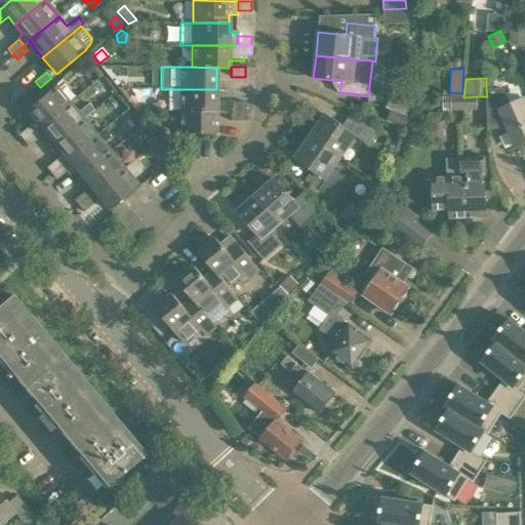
[(23,140),(69,103),(54,86),(25,111),(33,120),(30,125),(18,134),(23,140)]
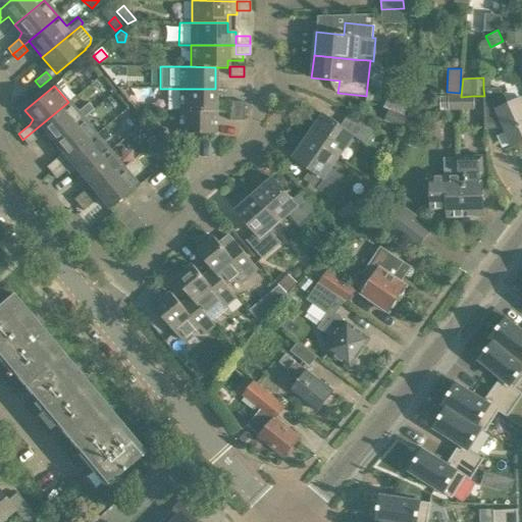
[(501,121),(512,147),(521,142),(521,100),(521,98),(507,104),(500,88),(483,89),(484,96),(484,121),(501,121)]
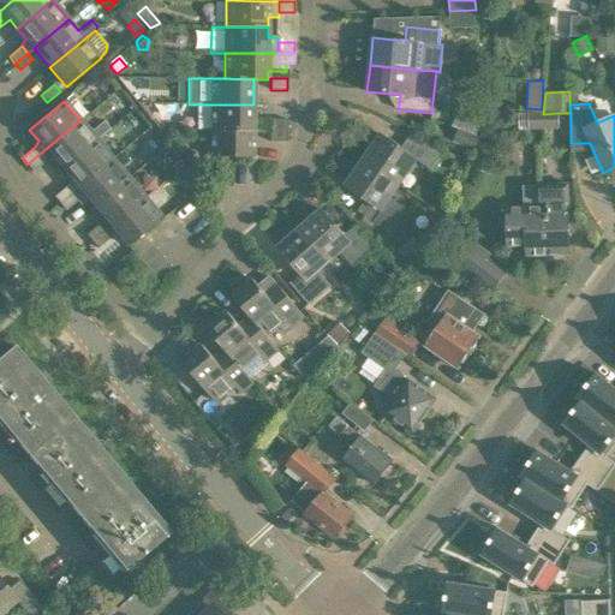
[(196,130),(210,130),(254,131),(254,105),(196,105),(196,130)]
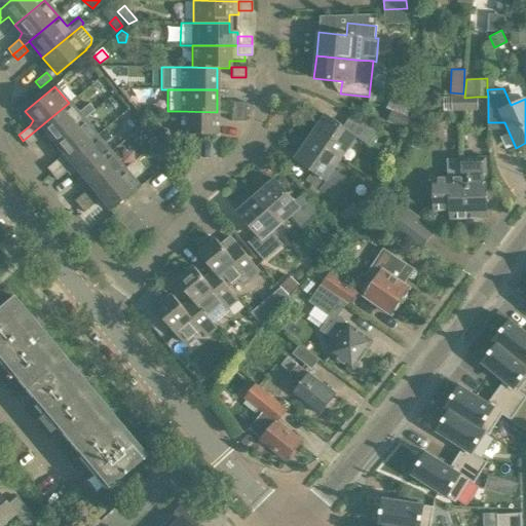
[(392,97),(386,110),(407,119),(413,106),(392,97)]
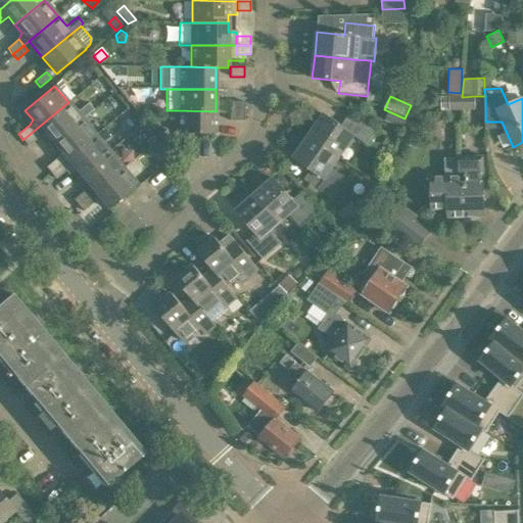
[(462,97),(460,97),(460,110),(474,109),(474,96),(462,97)]
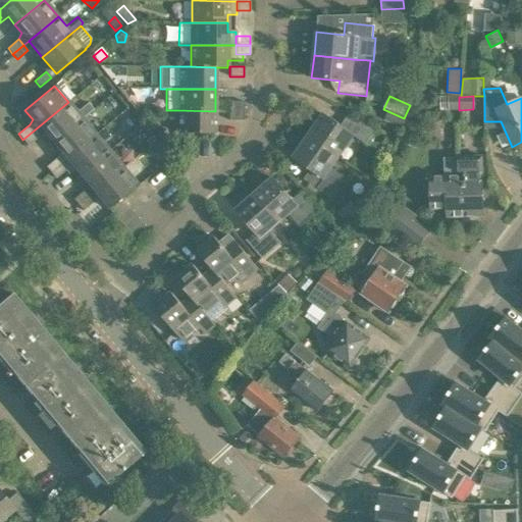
[(459,110),(459,97),(438,97),(439,110),(459,110)]
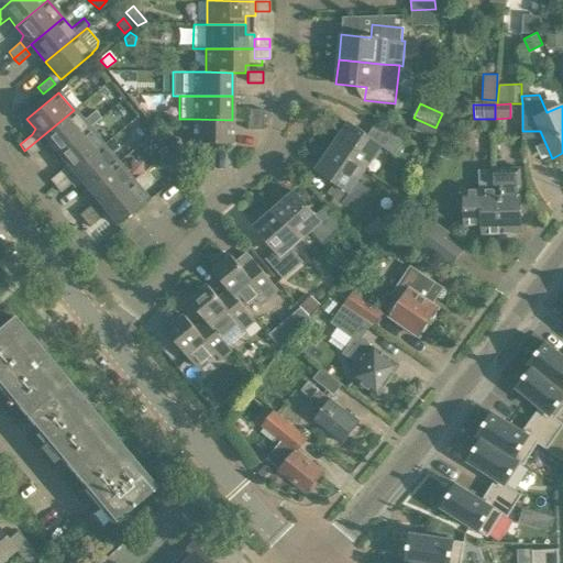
[(84,121),(74,110),(24,151),(30,157),(42,147),(48,145),(57,154),(89,128),(100,118),(95,111),(84,121)]
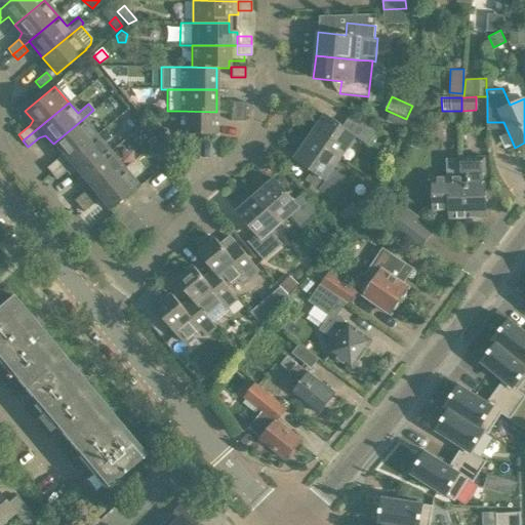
[(230,103),(230,112),(244,112),(245,103),(230,103)]
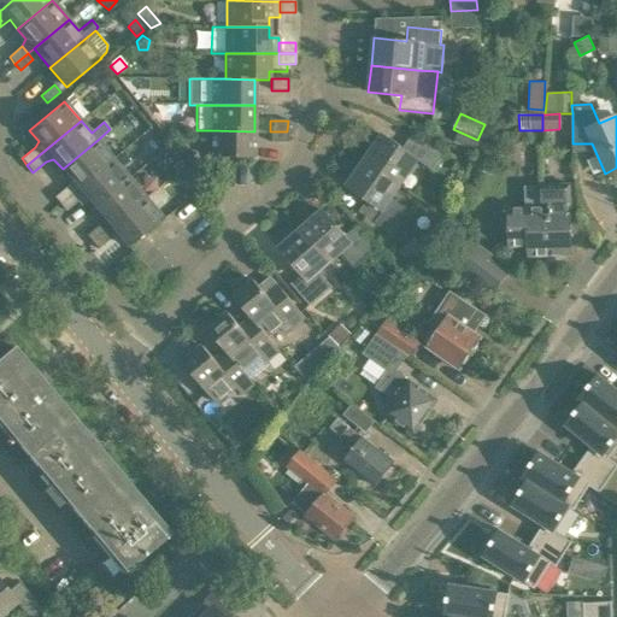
[(254,131),(211,130),(211,158),(253,158),(254,131)]
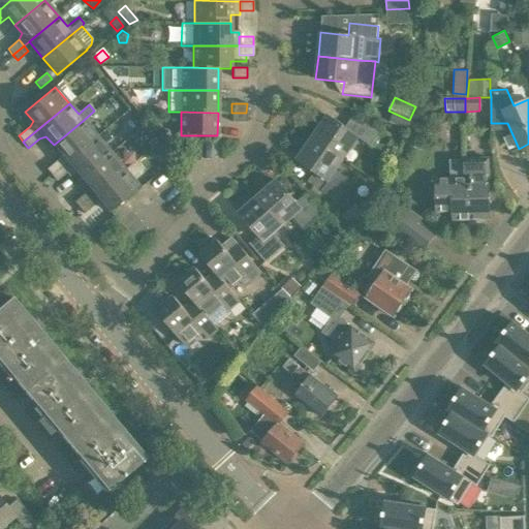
[(246,113),(231,113),(231,122),(246,122),(246,113)]
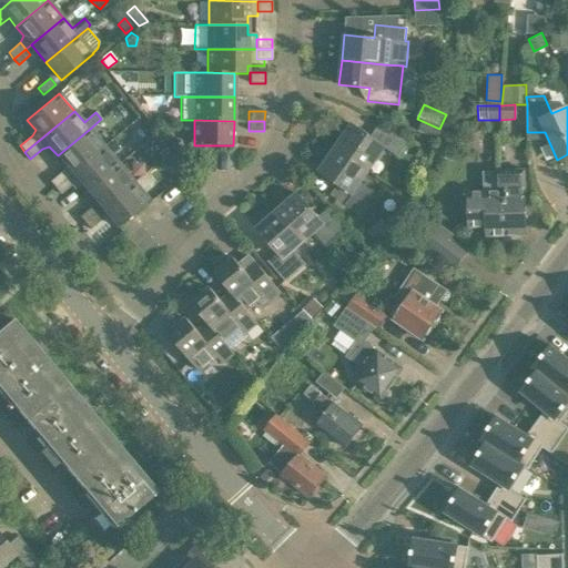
[(352,124),(335,148),(367,171),(384,148),(397,156),(404,145),(382,130),(374,140),(352,124)]
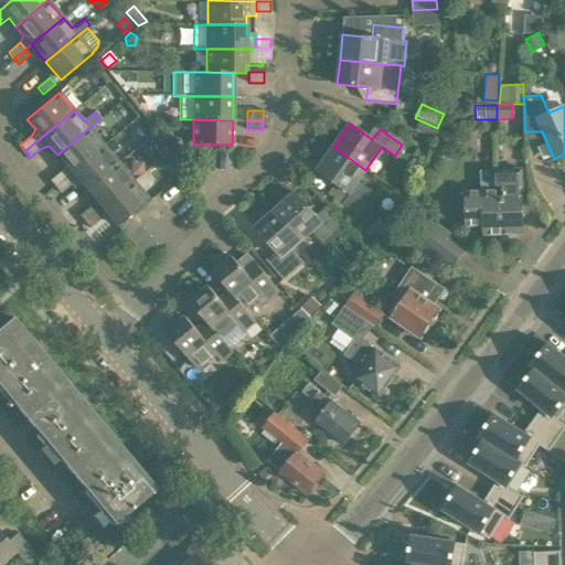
[(103,145),(89,128),(57,155),(72,172),(103,145)]
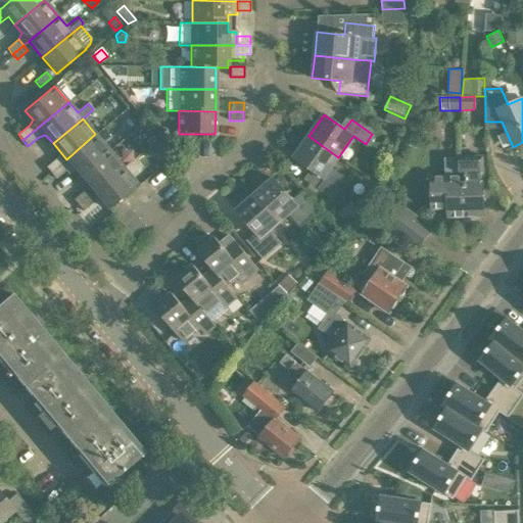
[(109,151),(96,135),(66,159),(80,176),(109,151)]
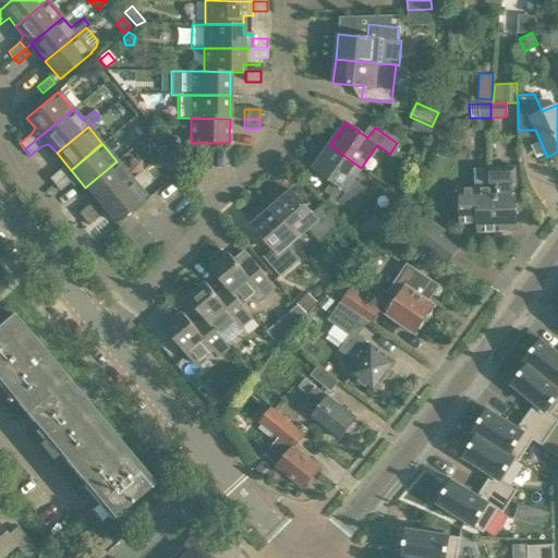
[(361,168),(329,145),(313,169),(336,184),(328,194),(351,210),(365,190),(352,180),(361,168)]
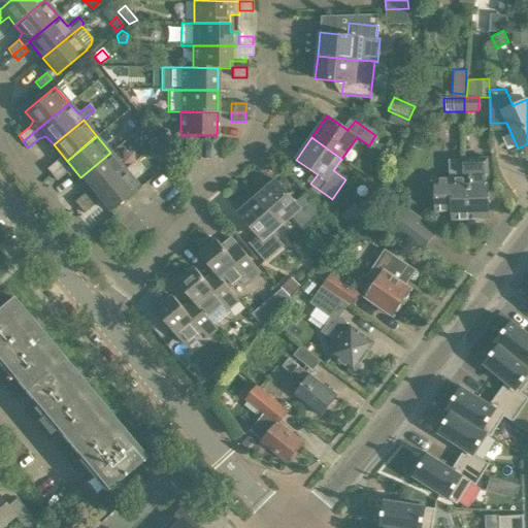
[(125,169),(110,153),(80,177),(95,194),(125,169)]
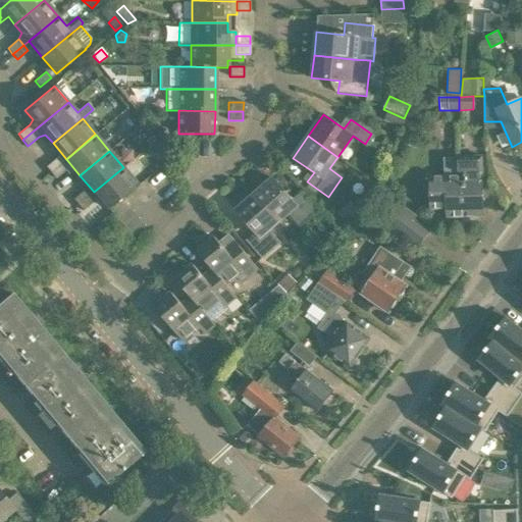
[(481,156),(455,157),(456,175),(462,175),(463,217),(483,216),(481,156)]
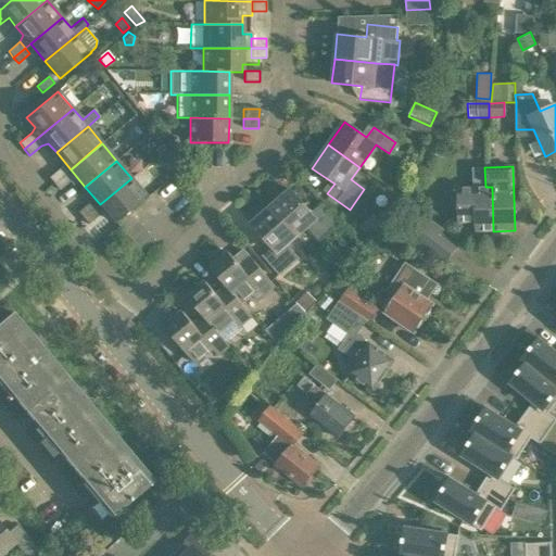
[(49,177),(54,184),(65,174),(60,167),(49,177)]
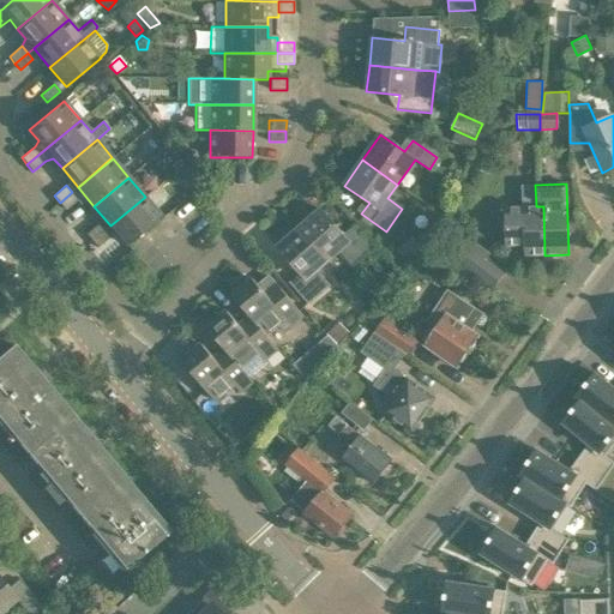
[(536,206),(535,185),(522,186),(523,208),(505,209),(506,246),(524,246),(524,256),(545,256),(543,206),(536,206)]
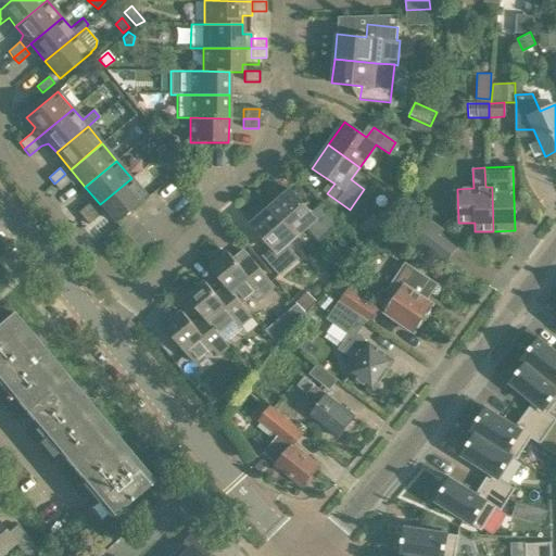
[(65,174),(54,184),(59,190),(71,180),(65,174)]
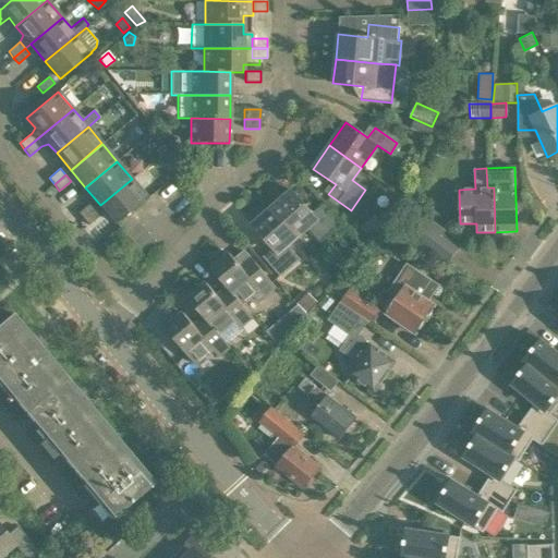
[(132,179),(100,205),(114,223),(146,196),(132,179)]
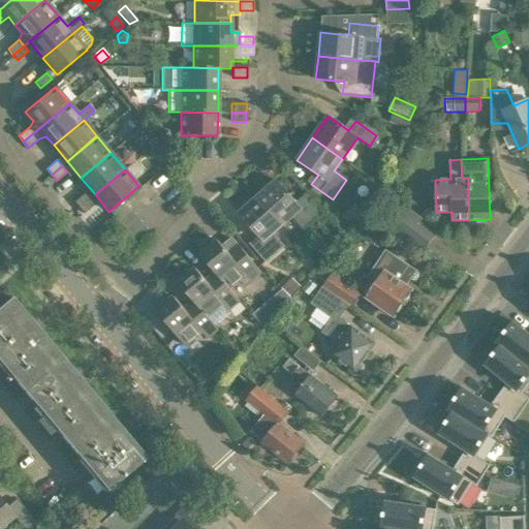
[(276,180),(257,196),(282,224),(291,216),(303,229),(321,213),(305,194),(296,203),(276,180)]
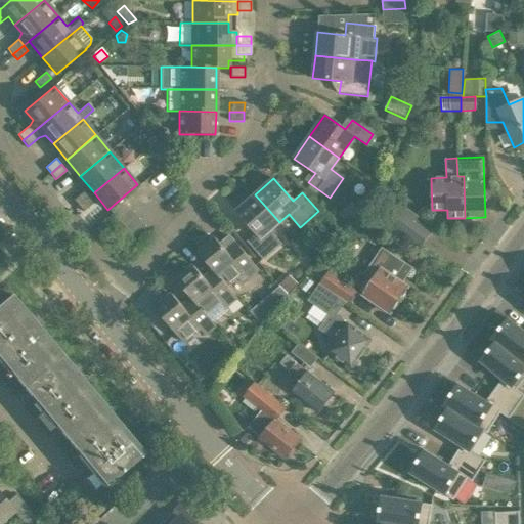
[(78,206),(89,197),(84,190),(73,200),(78,206)]
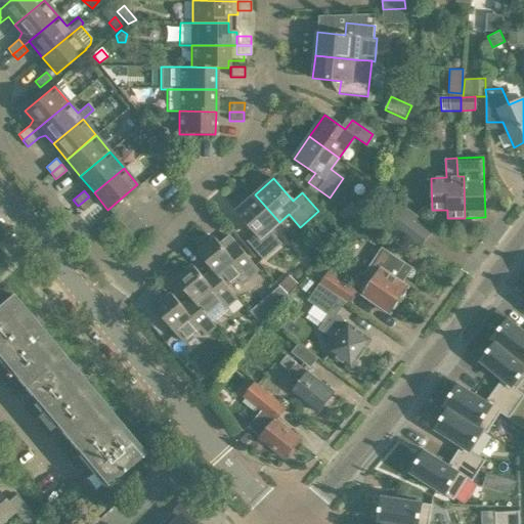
[(279,222),(255,194),(236,211),(256,232),(247,241),(263,259),(281,244),(270,230),(279,222)]
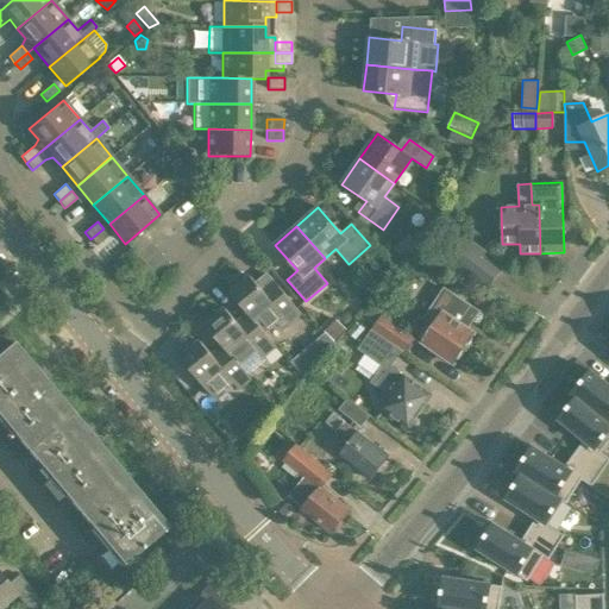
[(108,234),(104,228),(90,239),(96,245),(108,234)]
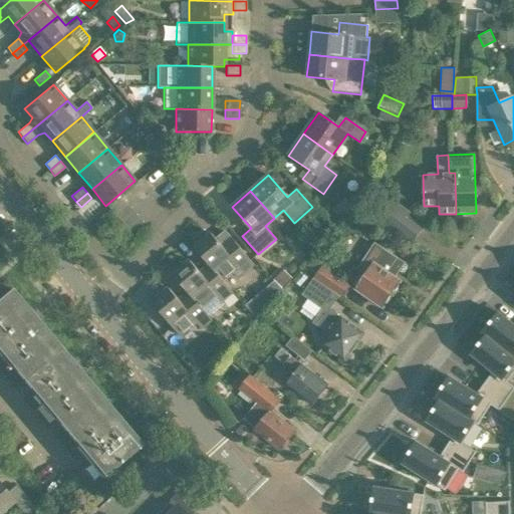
[(343,197),(332,209),(343,218),(353,206),(343,197)]
